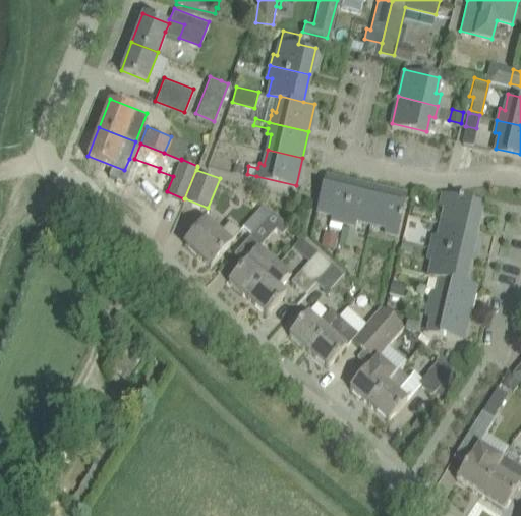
[(143,173),(155,194),(166,188),(156,167),(143,173)]
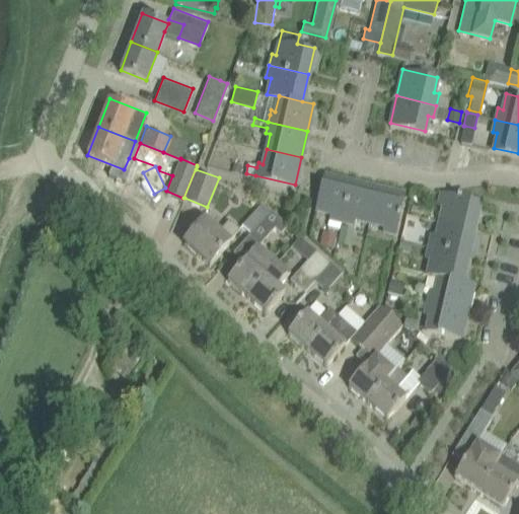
[(340,227),(342,219),(351,179),(324,173),(316,208),(331,211),(328,224),(340,227)]
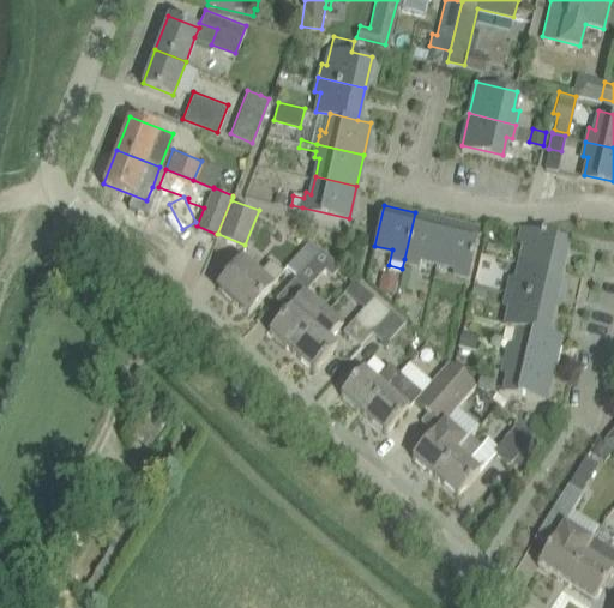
[(420,257),(437,260),(447,220),(415,212),(404,259),(419,263),(420,257)]
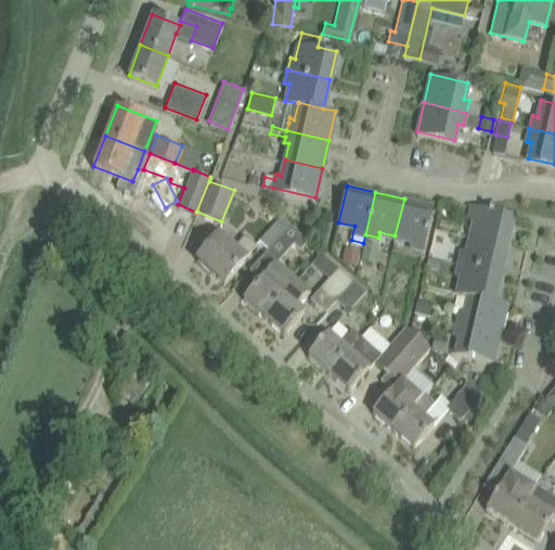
[(404,199),(395,235),(411,240),(410,244),(423,247),(433,205),(404,199)]
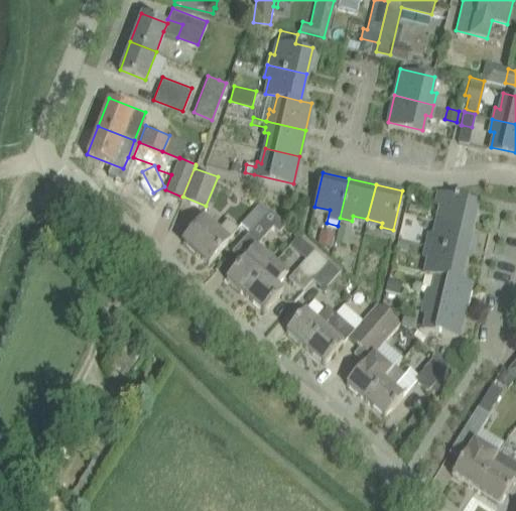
[(440,203),(437,217),(472,225),(478,199),(438,189),(435,202),(440,203)]
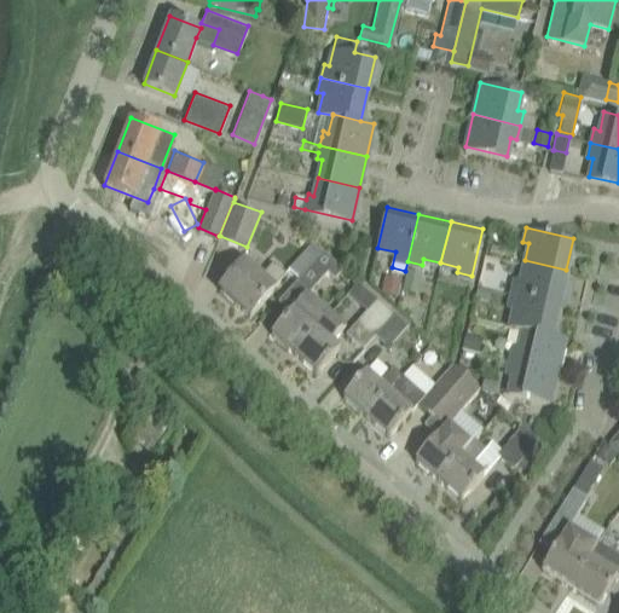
[(287,265),(299,276),(324,248),(322,246),(310,240),(287,265)]
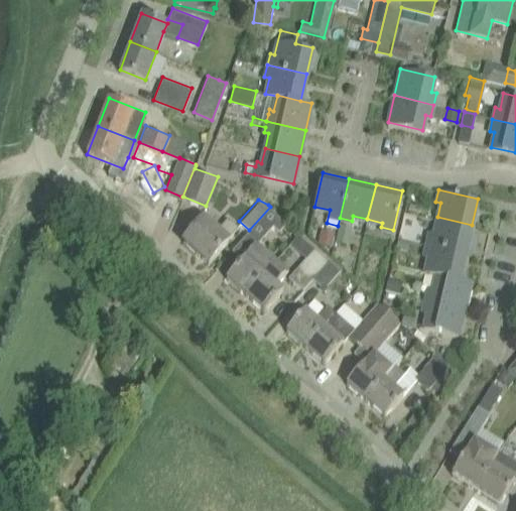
[(409,201),(407,209),(418,212),(420,204),(409,201)]
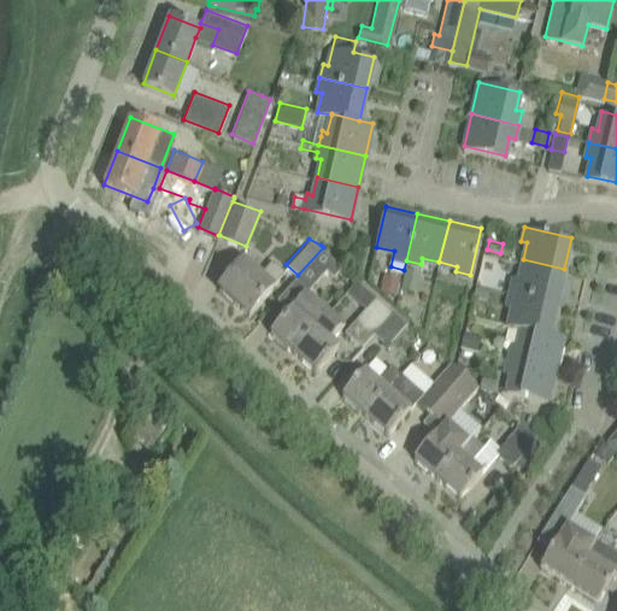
[(270,330),(293,351),(315,325),(330,309),(306,288),(325,266),(333,274),(341,264),(323,247),(298,275),(286,288),(299,299),(270,330)]
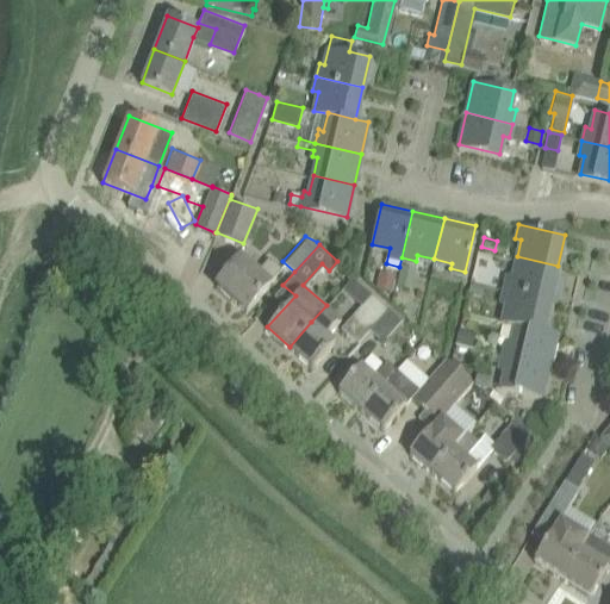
[(217,282),(247,309),(269,282),(269,281),(281,267),(269,256),(256,271),(240,256),(217,282)]
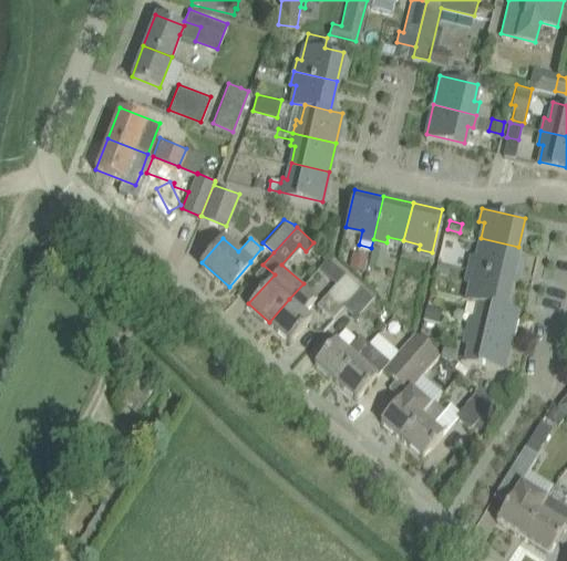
[(472,253),(468,266),(512,276),(518,247),(481,238),(476,255),(472,253)]
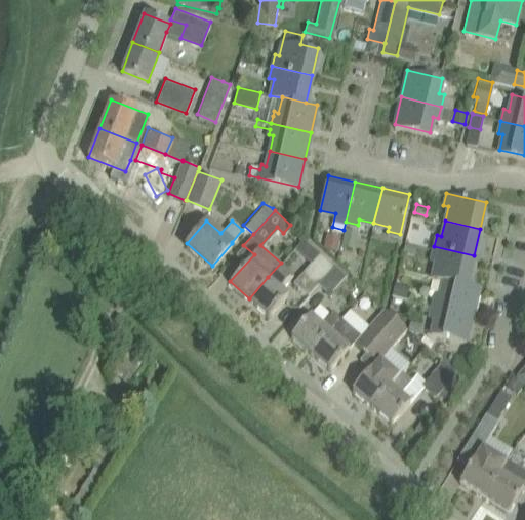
[(327,231),(324,244),(336,247),(340,234),(327,231)]
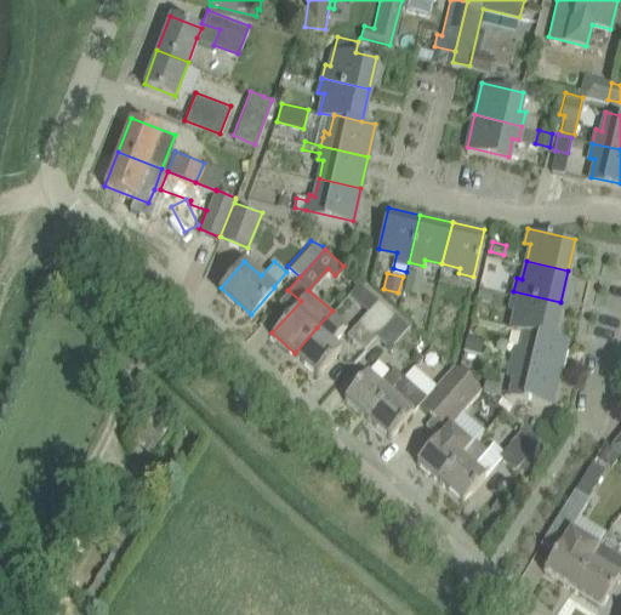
[(479,284),(477,295),(490,297),(493,288),(479,284)]
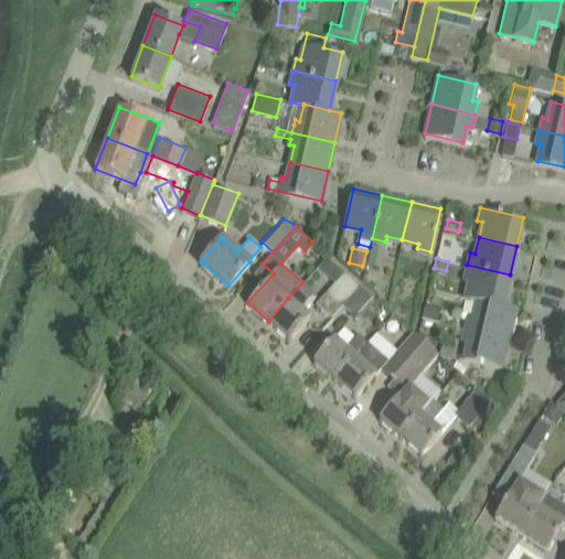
[(503,303),(510,275),(467,265),(464,278),(469,279),(465,296),(478,299),(478,298),(503,303)]
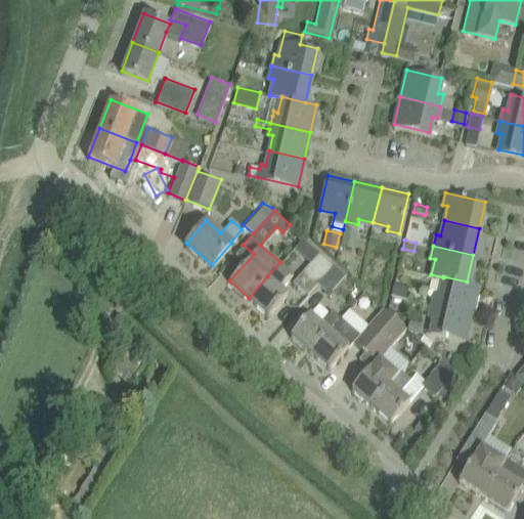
[(317,282),(334,263),(318,250),(292,278),(307,292),(316,282),(317,282)]
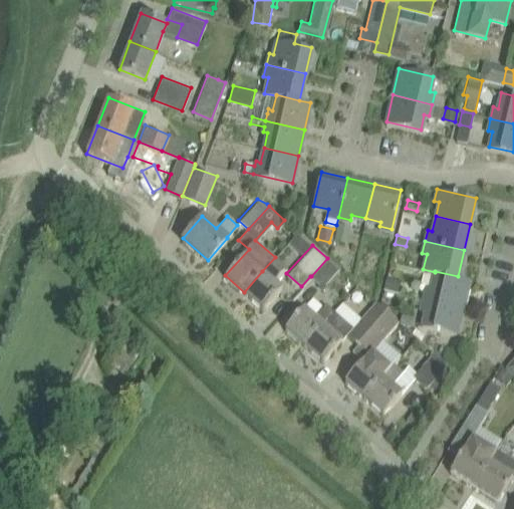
[(262,271),(244,292),(263,308),(281,288),(275,282),(287,267),(275,257),(262,271)]
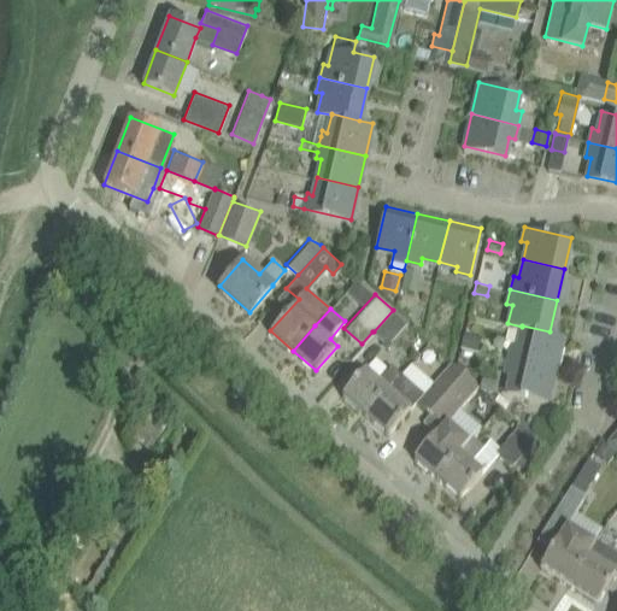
[(406,321),(393,310),(374,332),(386,342),(406,321)]
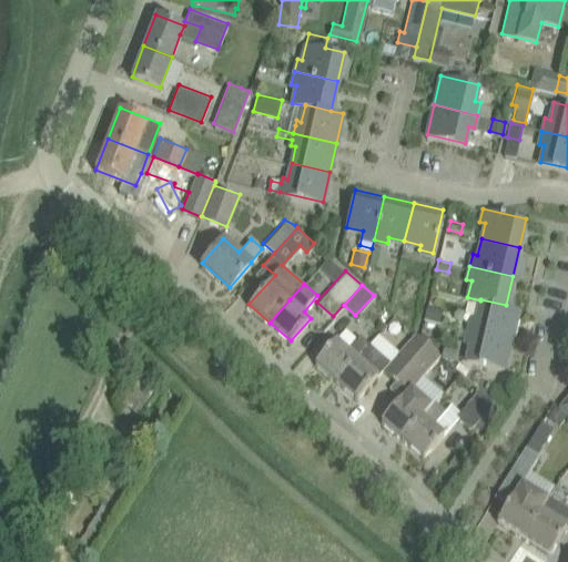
[(511,338),(518,308),(506,305),(480,299),(480,300),(476,316),(472,315),(468,328),(511,338)]
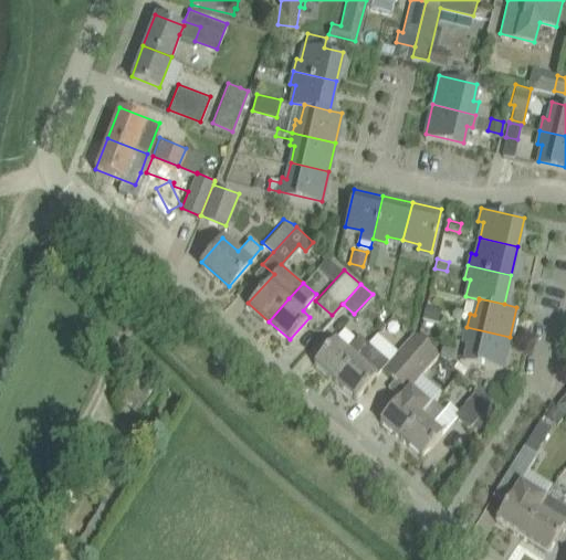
[(426,303),(422,316),(435,318),(438,305),(426,303)]
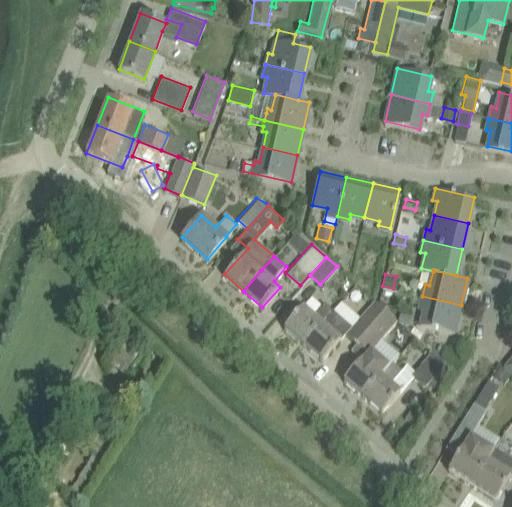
[(461,305),(422,296),(419,307),(424,308),(420,323),(455,331),(461,305)]
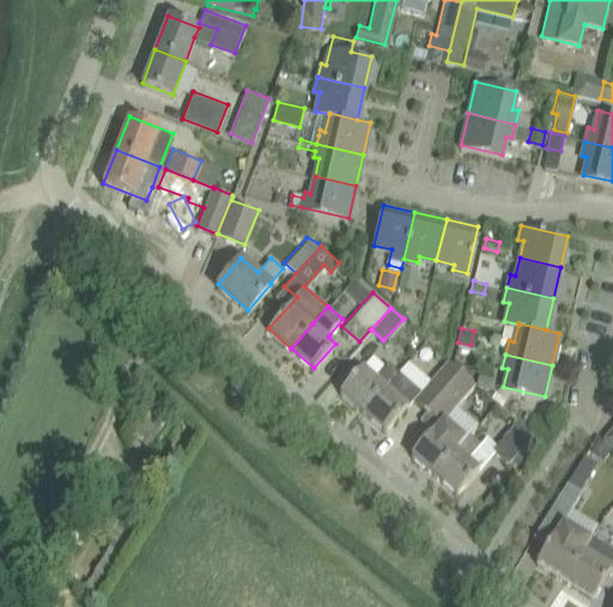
[(413,398),(426,410),(461,370),(448,358),(420,388),(399,369),(363,411),(386,430),(413,398)]
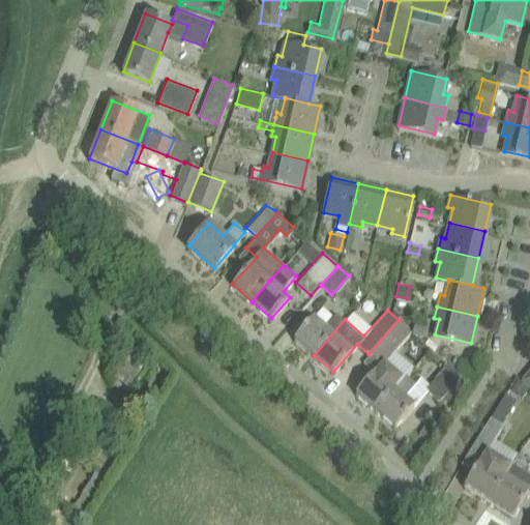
[(294,338),(314,355),(345,319),(335,312),(323,325),(313,317),(294,338)]
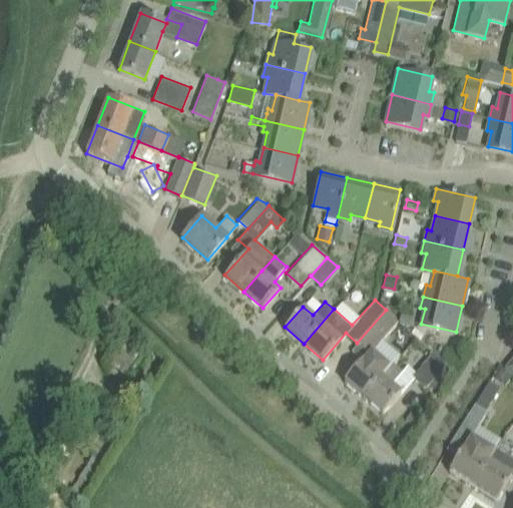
[(344,379),(363,396),(394,362),(392,361),(395,358),(378,343),(398,320),(386,310),(357,343),(368,352),(344,379)]
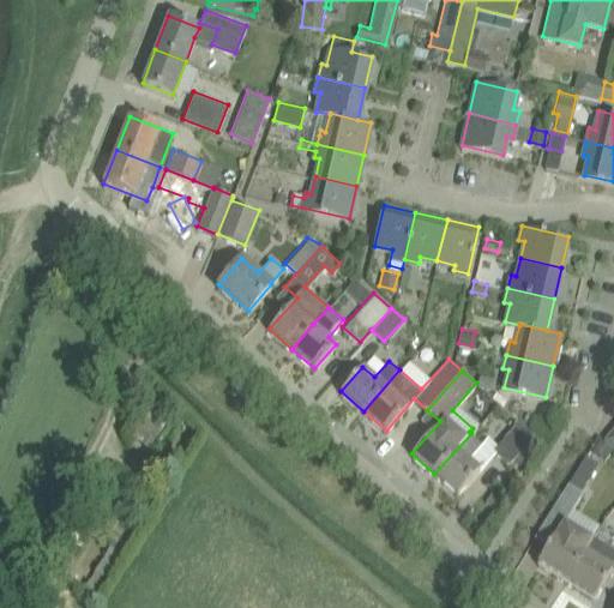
[(480,373),(477,383),(488,386),(491,375),(480,373)]
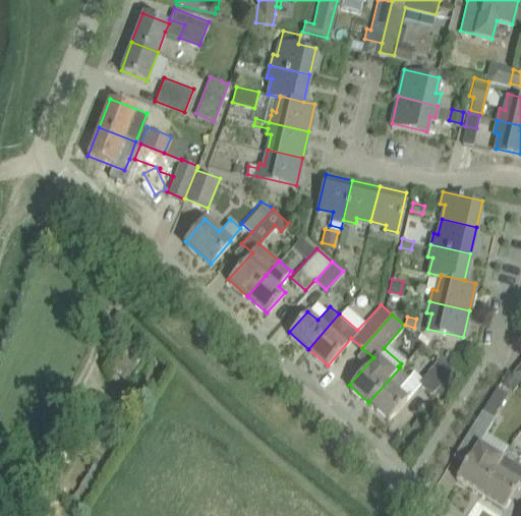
[(400,367),(368,402),(388,419),(420,383),(431,392),(453,367),(440,356),(422,377),(414,369),(409,376),(400,367)]
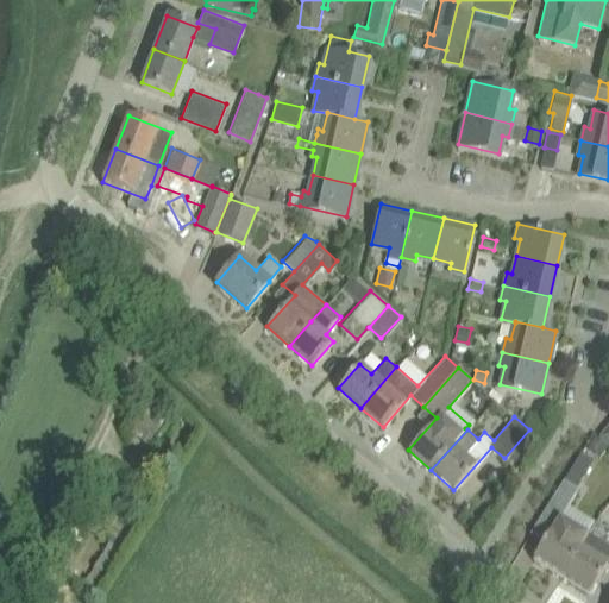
[(595,433),(588,441),(600,451),(607,443),(595,433)]
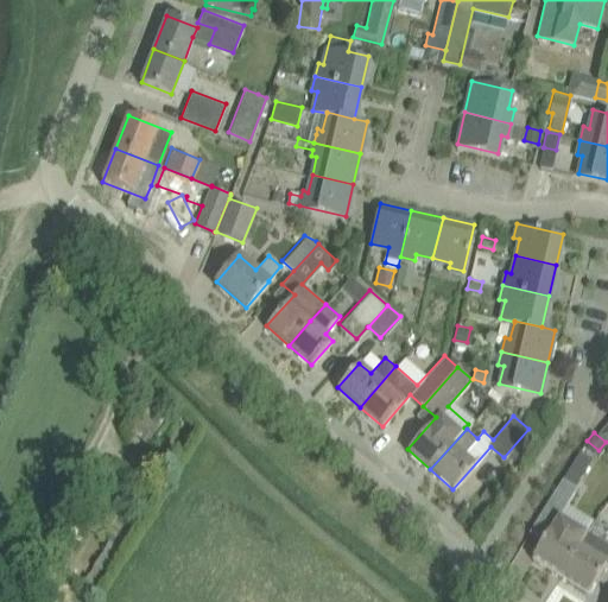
[(563,476),(546,501),(562,511),(577,486),(563,476)]
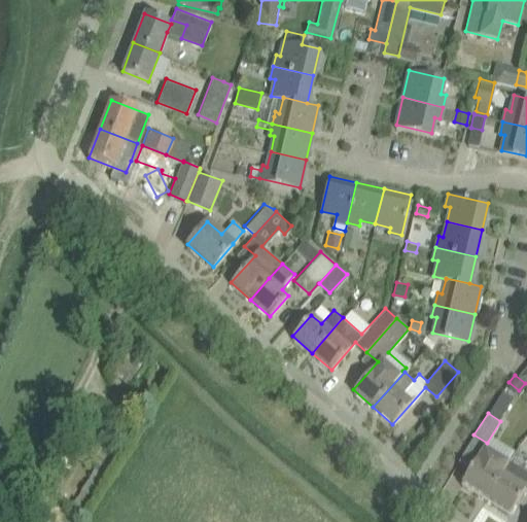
[(519,444),(514,452),(526,460),(526,447),(520,443),(519,444)]
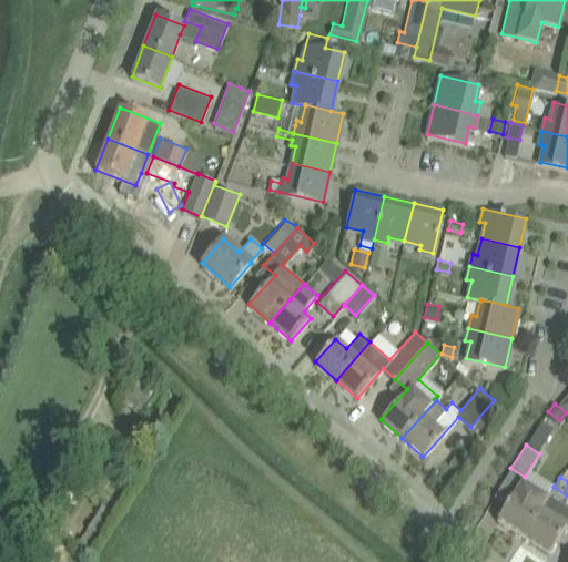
[(521,480),(497,519),(524,535),(548,497),(521,480)]
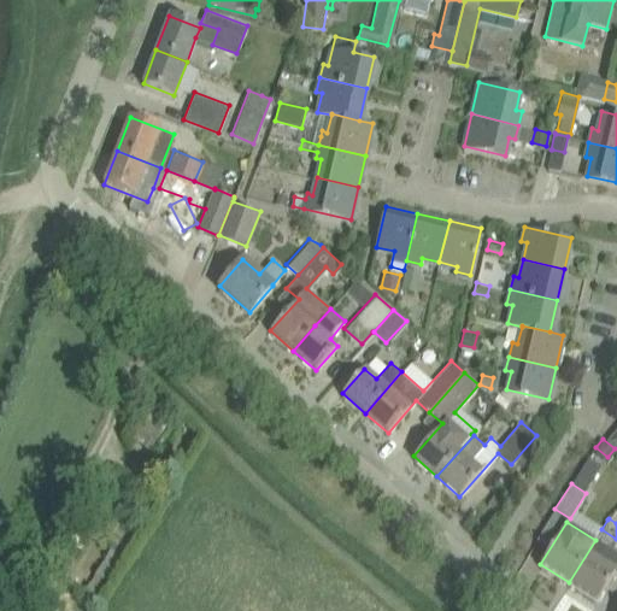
[(595,540),(569,582),(598,600),(610,580),(615,571),(613,570),(616,563),(616,551),(597,538),(595,540)]
